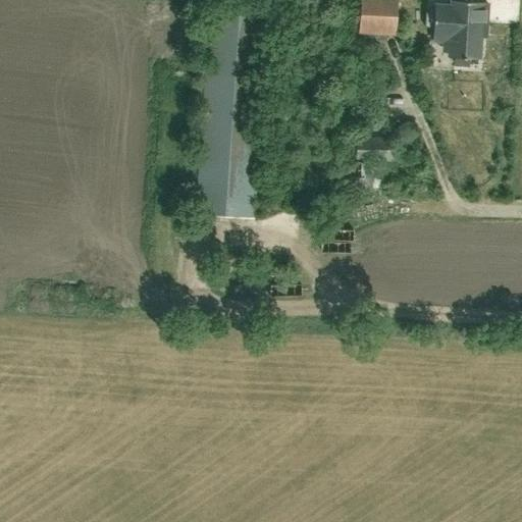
[(359,0),(358,35),(395,37),(397,0),(359,0)]
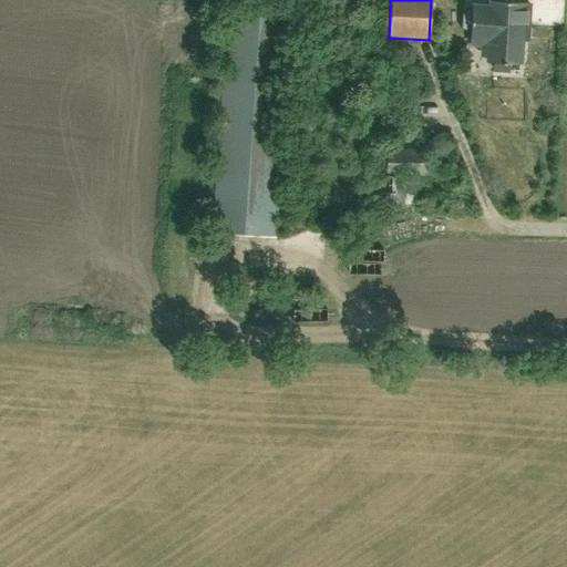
[(470,24),(527,26),(527,0),(488,0),(490,4),(471,4),(471,12),(462,11),(461,28),(470,28),(470,24)]
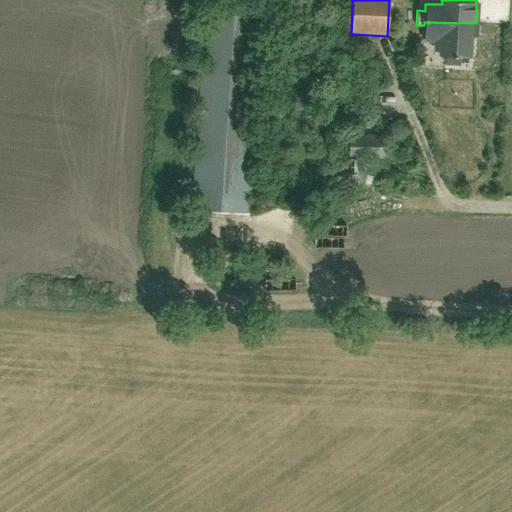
[(191,210),(245,214),(260,9),(206,5),(191,210)]
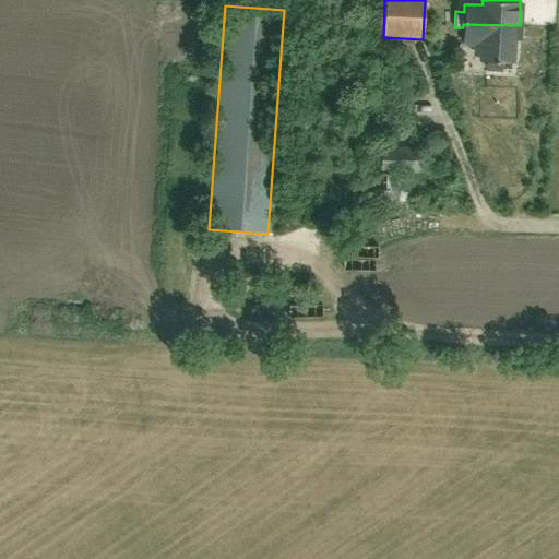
[(520,34),(520,25),(463,24),(463,27),(463,42),(476,43),(476,52),(480,54),(480,59),(488,59),(487,68),(502,69),(502,59),(513,60),(514,34),(520,34)]
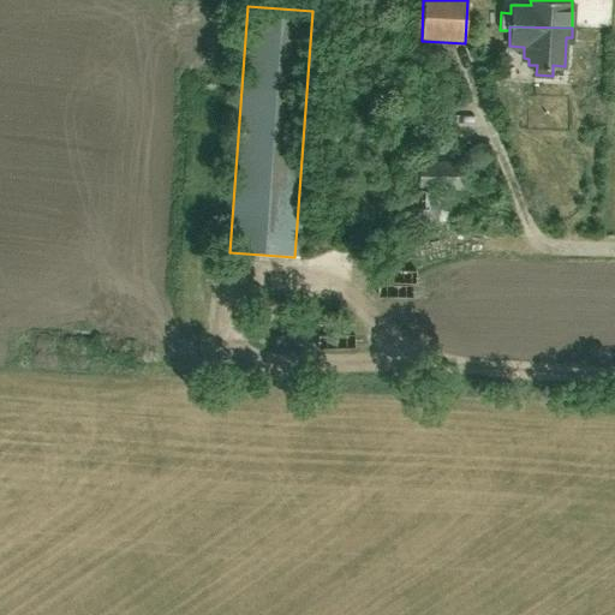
[(465,190),(465,162),(419,162),(421,228),(439,228),(437,190),(443,190),(465,190)]
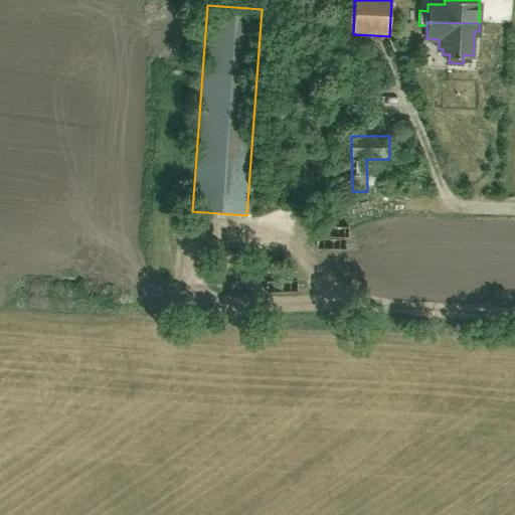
All buildings are outlined.
